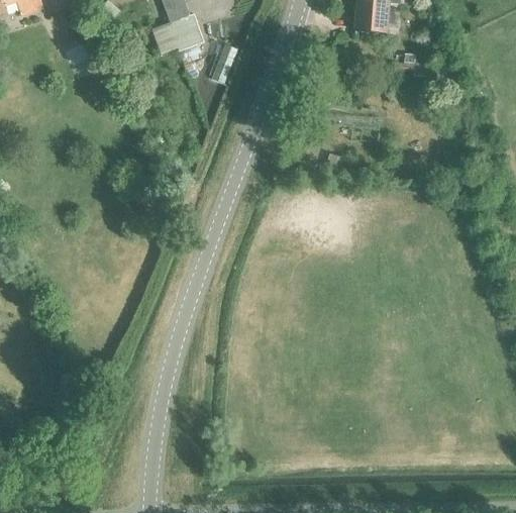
[(0,0),(0,12),(7,10),(5,4),(17,0),(22,14),(43,6),(41,0),(0,0)]
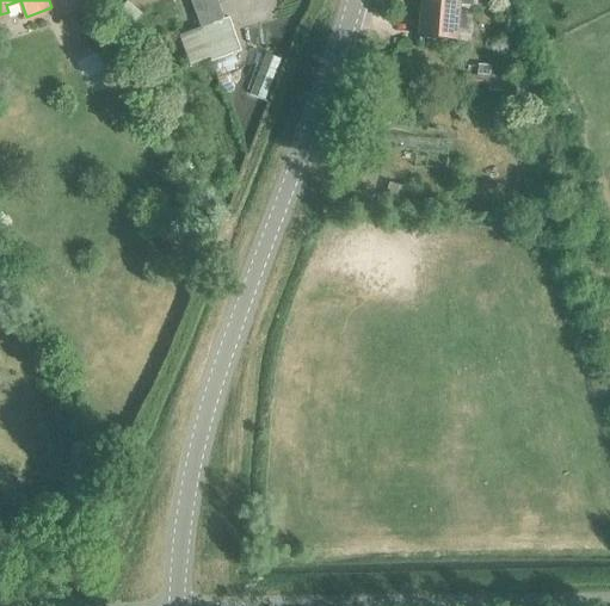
[(191,0),(202,28),(182,35),(191,63),(211,56),(213,61),(242,50),(230,18),(226,19),(225,16),(219,0),(191,0)]
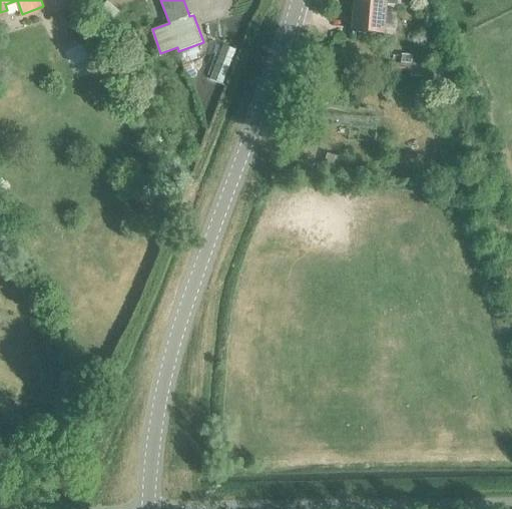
[(354,0),(354,14),(352,28),(352,29),(384,31),(387,0),(396,0),(354,0)]
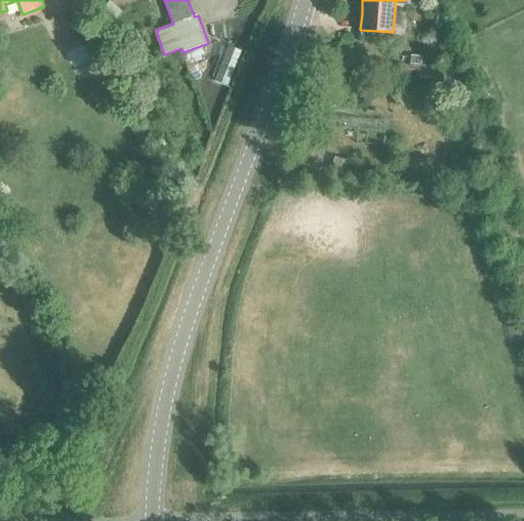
[(230,43),(215,77),(227,85),(241,52),(230,43)]
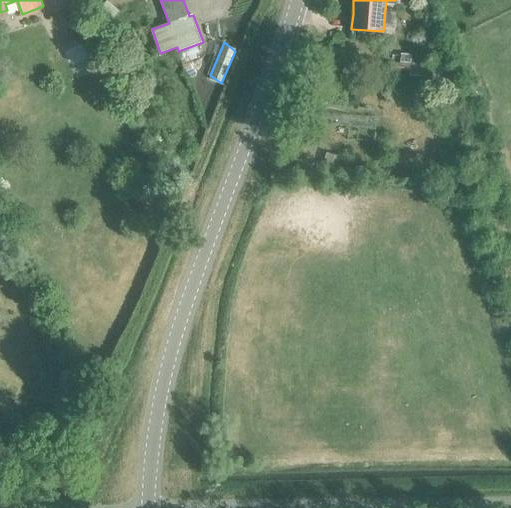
[(392,59),(391,69),(410,70),(410,61),(392,59)]
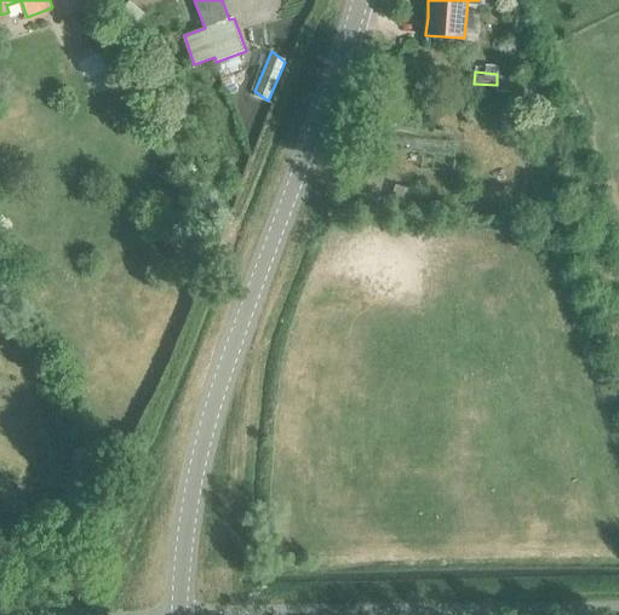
[(395,183),(389,206),(408,212),(414,188),(395,183)]
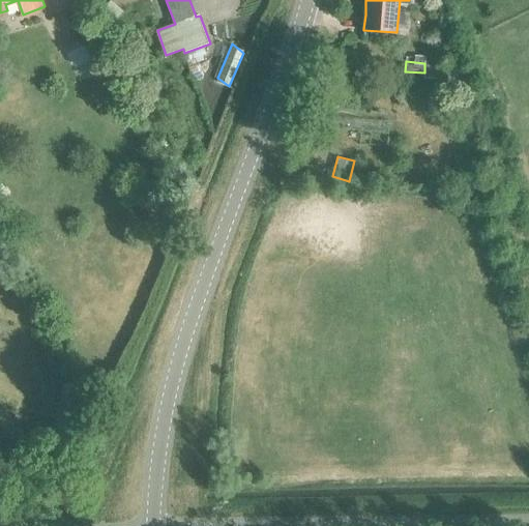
All buildings are outlined.
